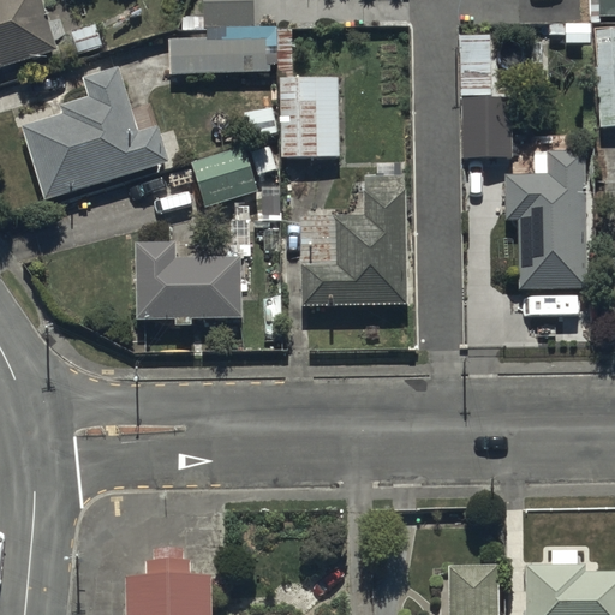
[(43,0),(0,0),(0,69),(60,49),(43,0)]
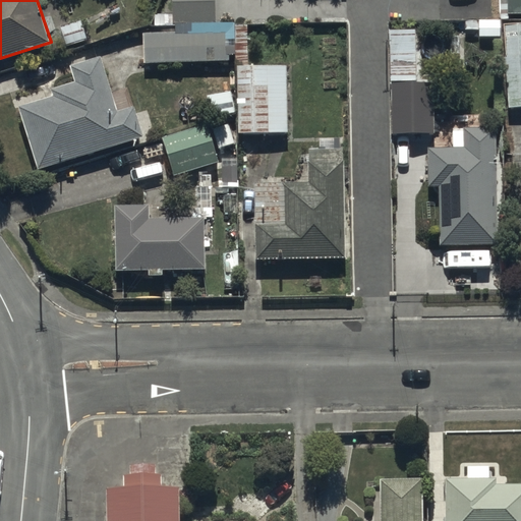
[(214,0),(172,0),(172,22),(215,22),(214,0)]
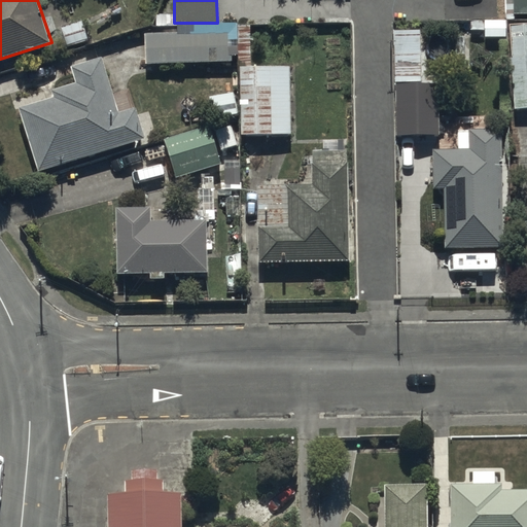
[(526,0),(511,0),(511,11),(526,10),(526,0)]
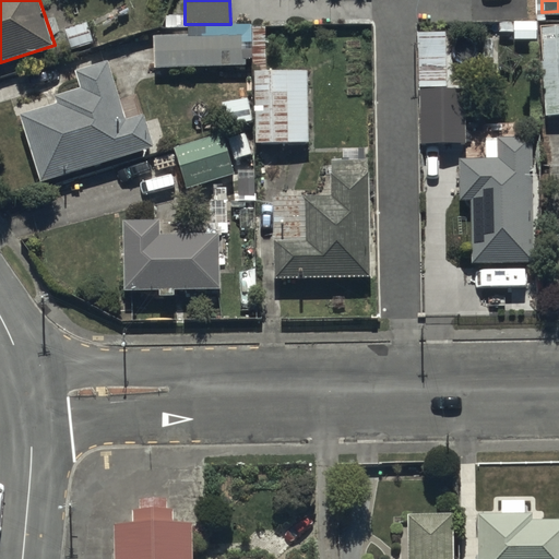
[(496,21),(496,40),(536,42),(536,22),(496,21)]
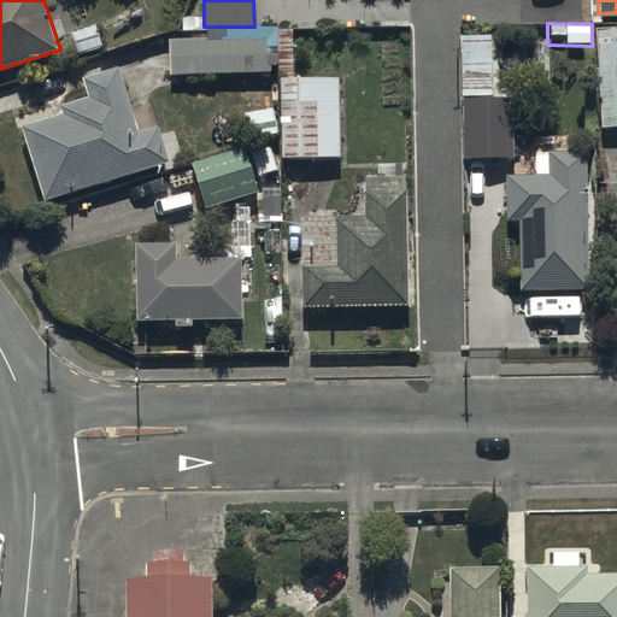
[(98,24),(72,33),(81,57),(106,48),(98,24)]
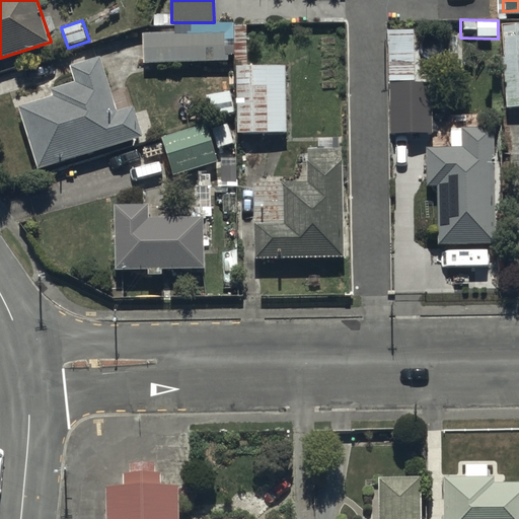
[(518,21),(501,23),(506,107),(518,106),(518,21)]
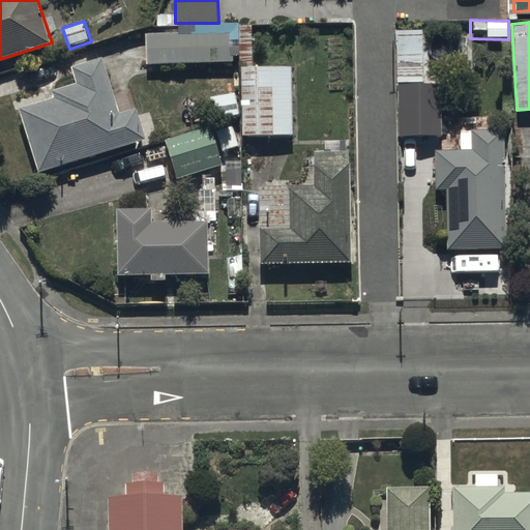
[(249,26),(238,27),(240,137),(292,135),(290,67),(251,68),(249,26)]
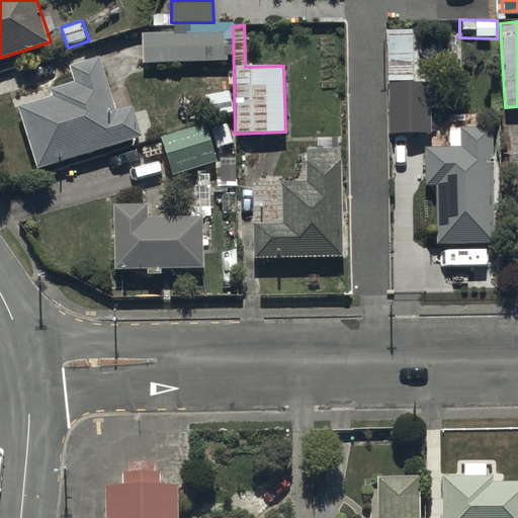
[(144,35),(145,64),(227,60),(226,33),(221,33),(221,26),(197,27),(197,33),(144,35)]
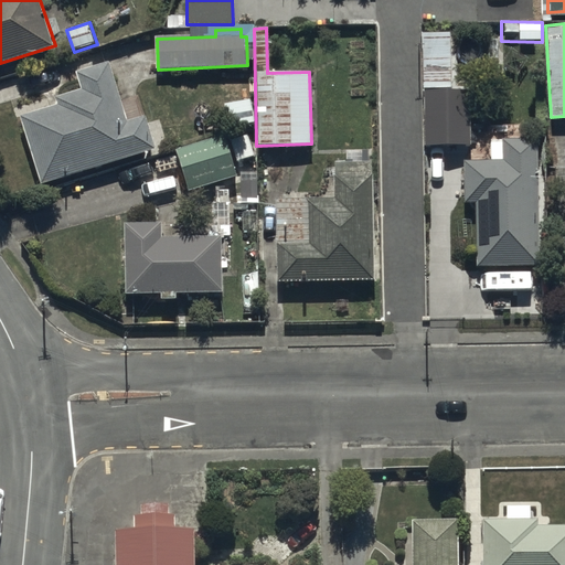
[(451,33),(420,33),(422,129),(461,129),(461,81),(451,81),(451,33)]
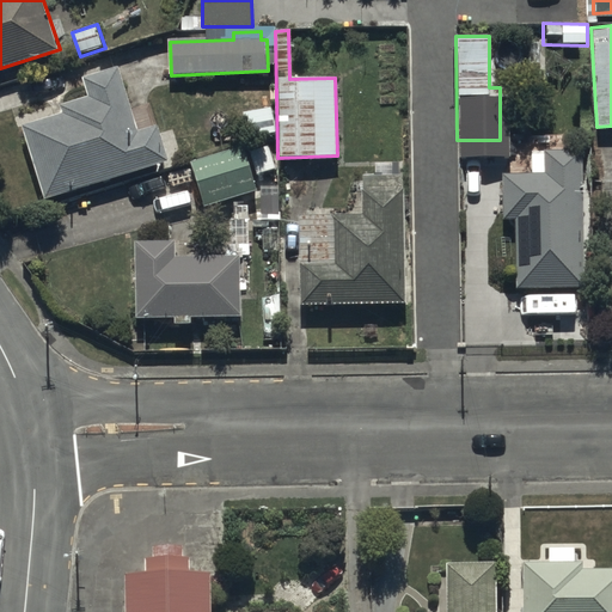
[(26,124),(49,197),(170,160),(159,126),(141,132),(122,71),(87,80),(92,97),(62,105),(65,112),(26,124)]
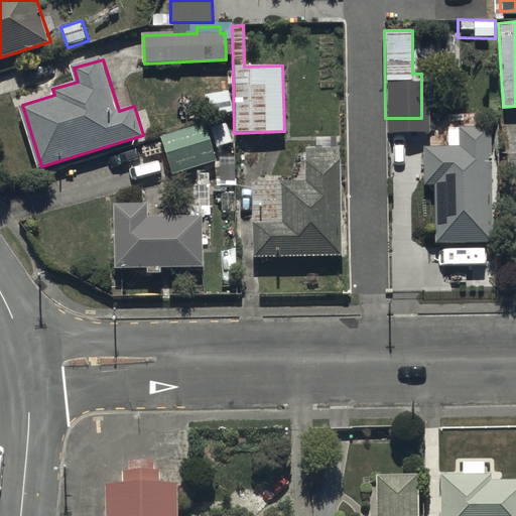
[(204,123),(160,135),(172,175),(217,161),(213,148),(231,143),(226,126),(206,131),(204,123)]
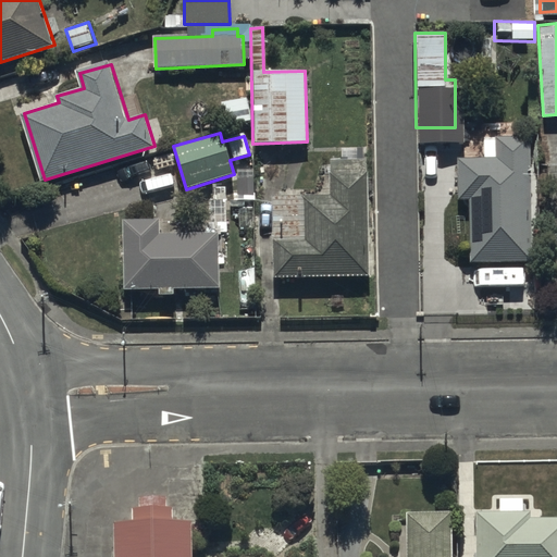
[(529,135),(496,136),(496,139),(483,140),(483,157),(458,158),(459,200),(469,199),(470,262),(531,261),(529,135)]
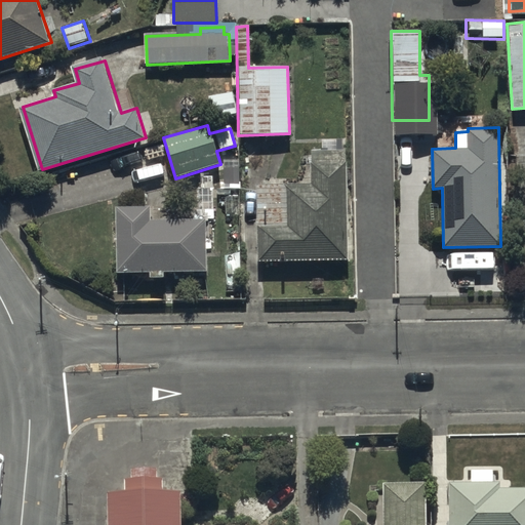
[(257,185),(257,259),(349,258),(348,150),(308,150),(309,184),(257,185)]
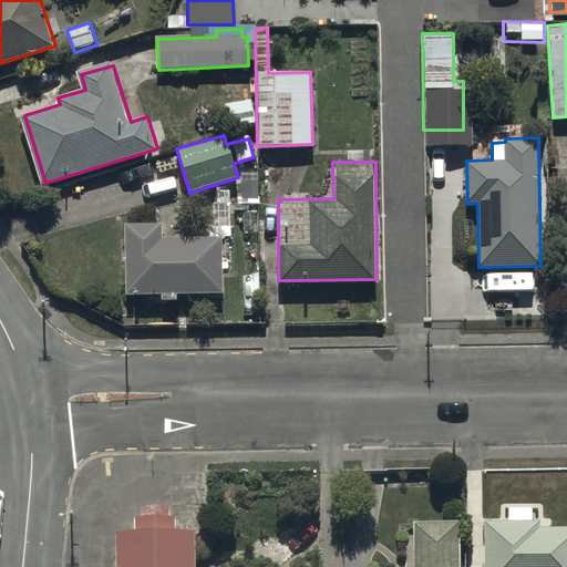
[(162,224),(124,225),(125,295),(161,295),(161,301),(178,301),(178,294),(223,294),(222,239),(162,239),(162,224)]
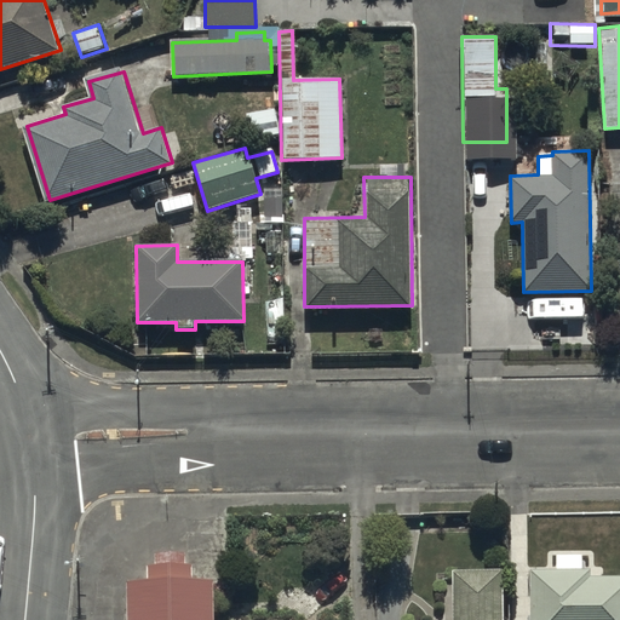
[(126,619),(220,619),(222,572),(197,572),(197,560),(189,560),(189,550),(156,551),(156,564),(148,568),(148,580),(126,580),(126,619)]
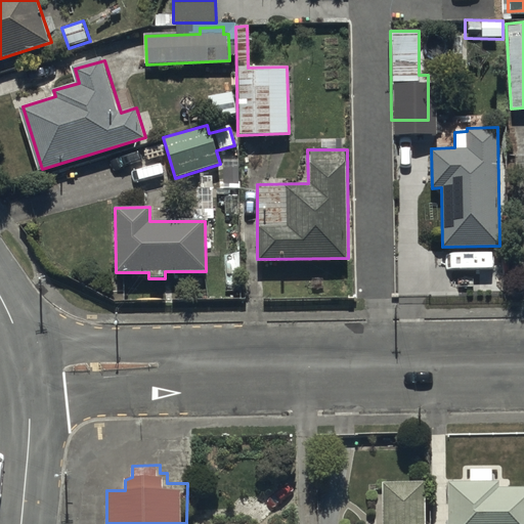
[(448,480),(448,523),(523,523),(523,486),(500,487),(500,481),(491,481),(491,470),(469,471),(469,480),(448,480)]
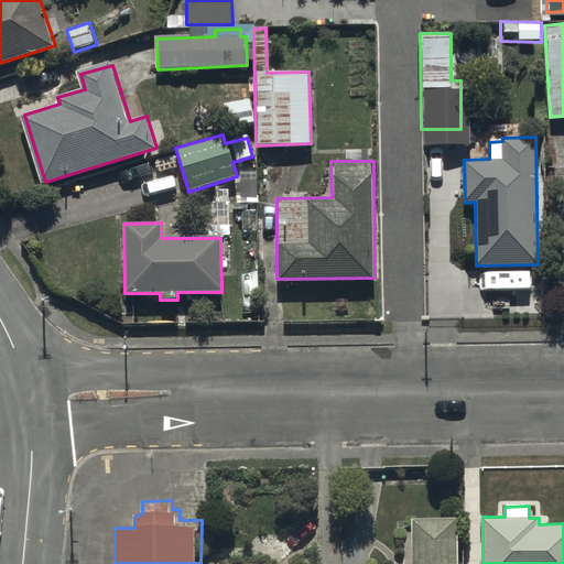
[(458,563),(458,519),(411,519),(410,563),(458,563)]
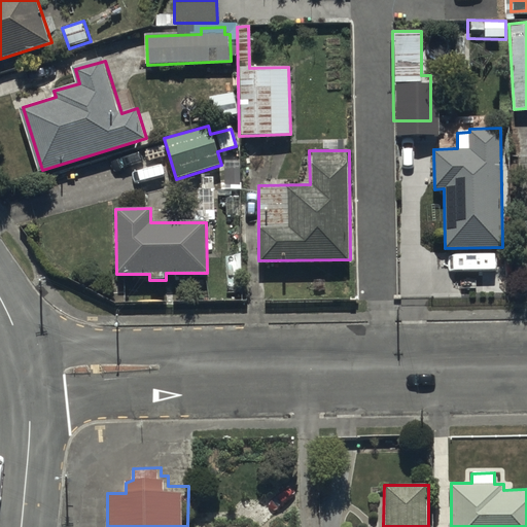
All buildings are outlined.
